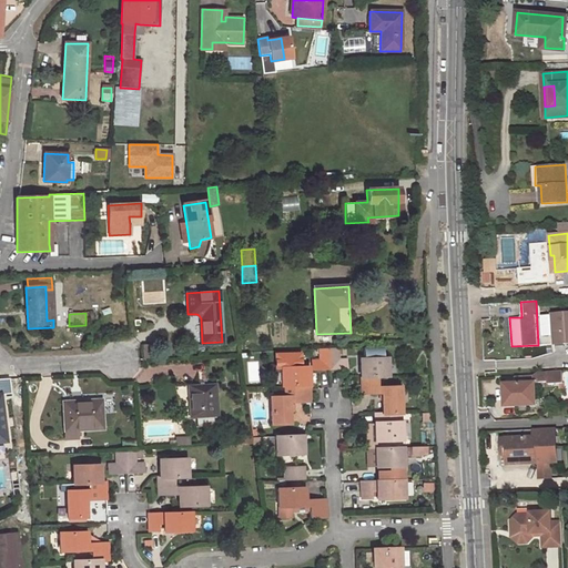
[(567,313),(551,314),(554,345),(567,344),(567,313)]
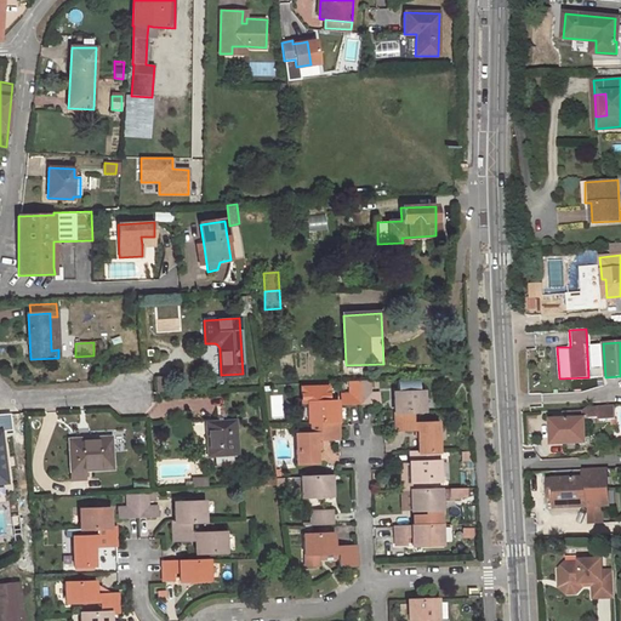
[(379,393),(370,394),(370,380),(359,381),(359,404),(379,404),(379,393)]
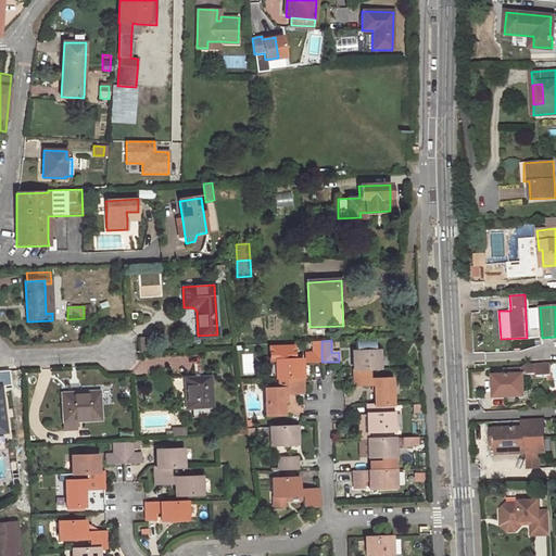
[(356,341),(356,352),(376,351),(376,340),(356,341)]
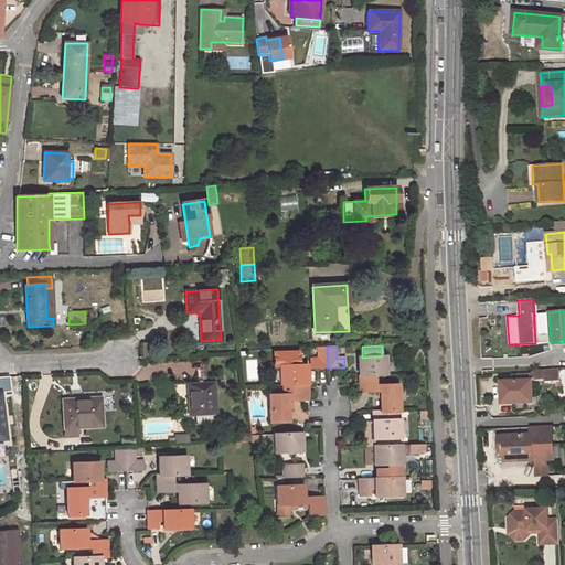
[(317,347),(318,359),(310,359),(310,368),(327,368),(327,347),(317,347)]
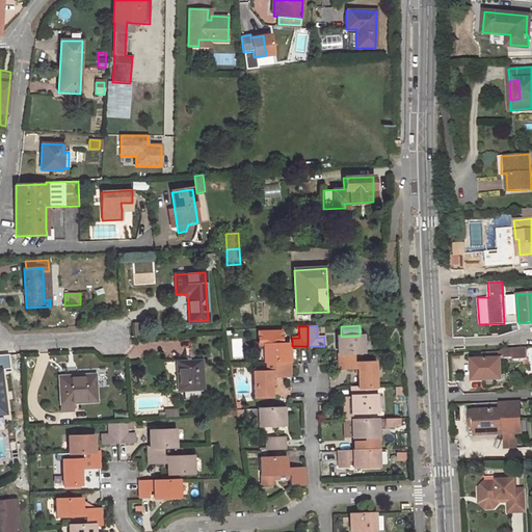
[(258,345),(263,345),(264,361),(273,361),(289,360),(288,344),(281,344),(277,344),(276,334),(276,331),(258,333),(258,345)]
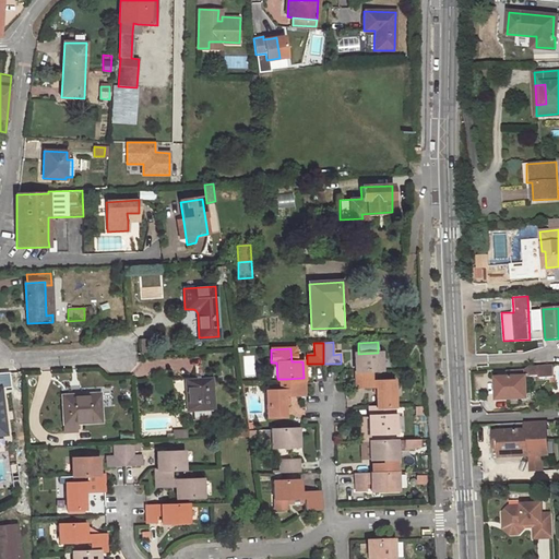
[(381,370),(381,353),(378,353),(358,354),(355,354),(355,371),(371,371),(381,370)]
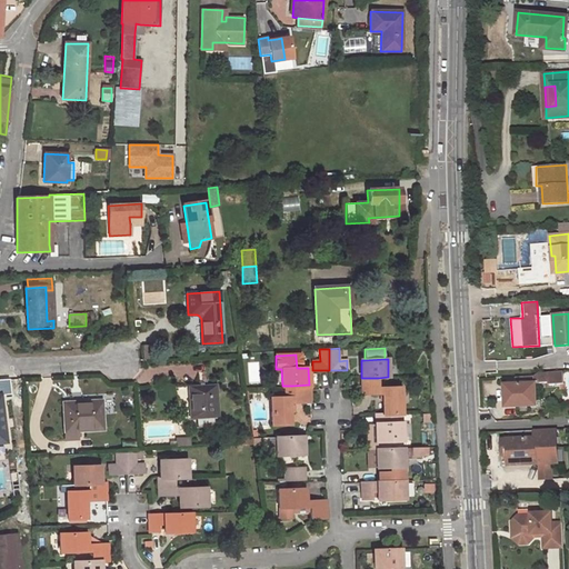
[(548,383),(562,383),(561,371),(547,372),(548,383)]
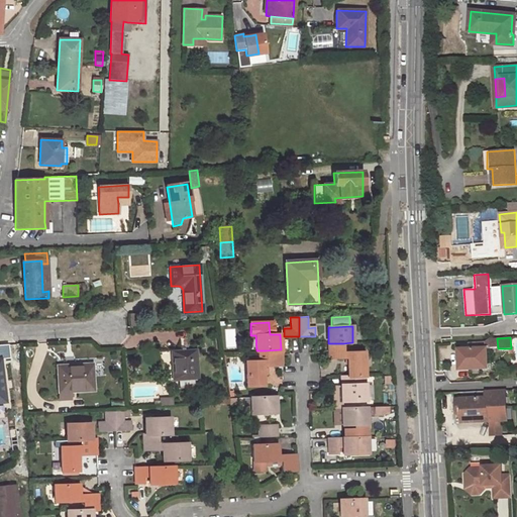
[(459,370),(488,369),(487,339),(484,339),(484,342),(468,343),(468,349),(457,349),(459,370)]
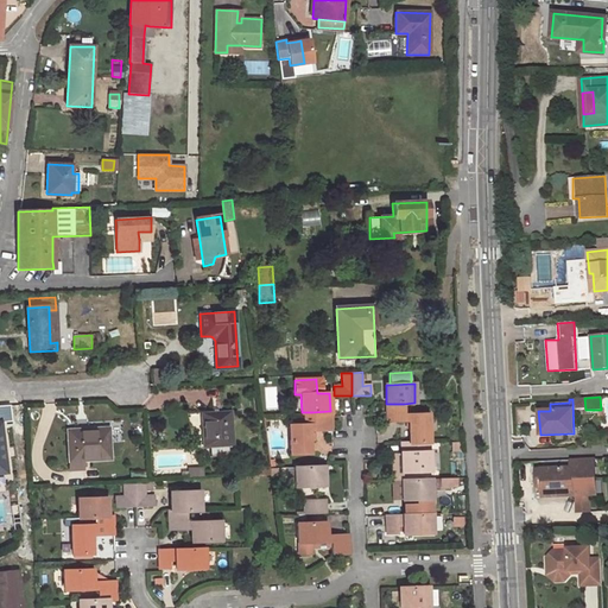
[(386,404),(387,422),(405,422),(405,416),(404,404),(386,404)]
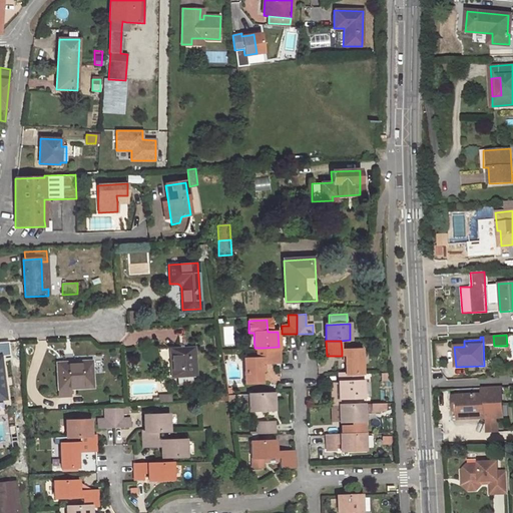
[(279,347),(264,348),(264,359),(264,363),(280,363),(279,347)]
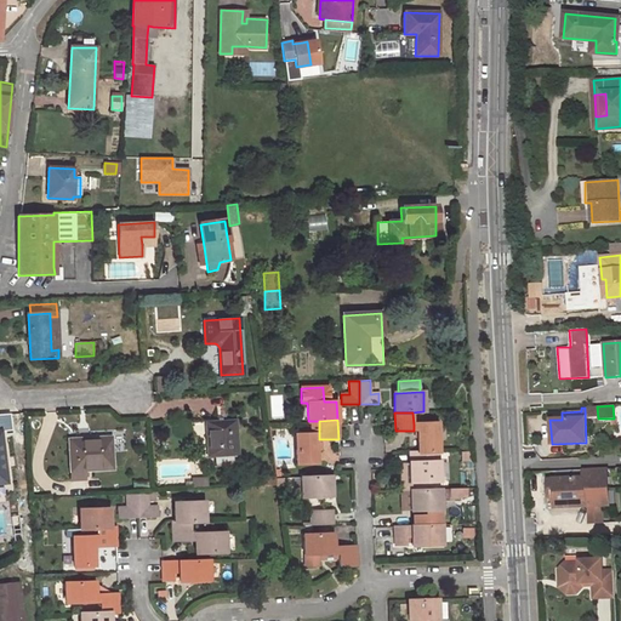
[(235,421),(205,422),(208,457),(214,456),(215,467),(233,466),(233,455),(238,455),(235,421)]
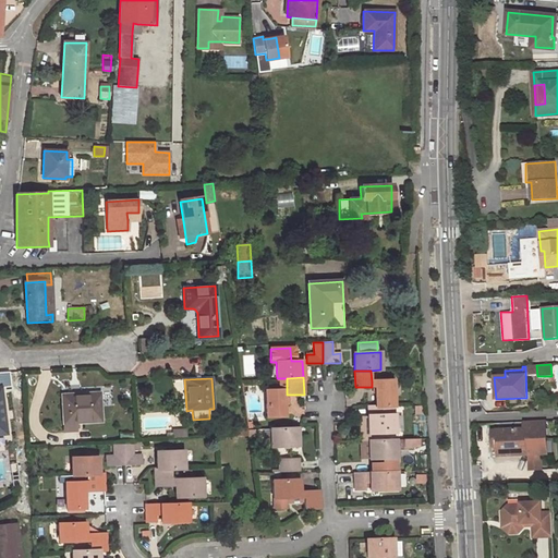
[(393,407),(392,380),(375,381),(375,387),(376,407),(392,407),(393,407)]
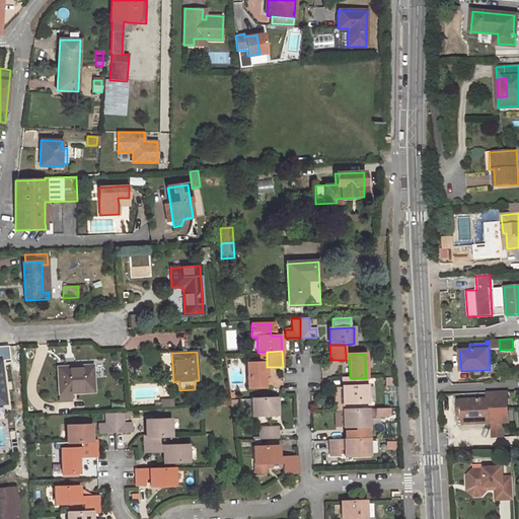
[(248,387),(265,387),(264,368),(264,363),(247,364),(248,387)]
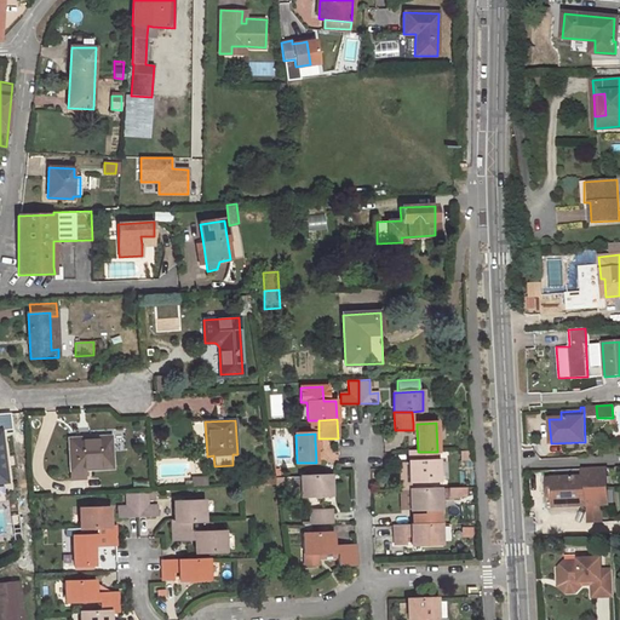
[(112,469),(109,437),(69,440),(72,480),(85,478),(85,470),(112,469)]
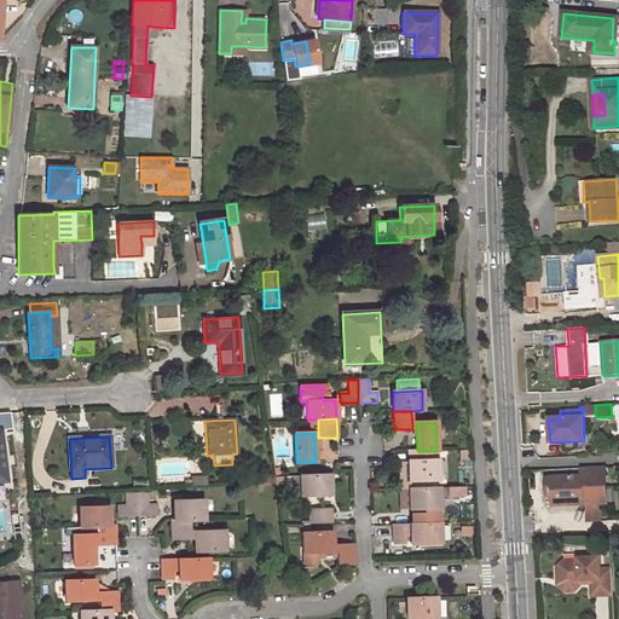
[(409,481),(438,480),(437,461),(435,451),(417,451),(409,451),(409,462),(408,462),(409,481)]
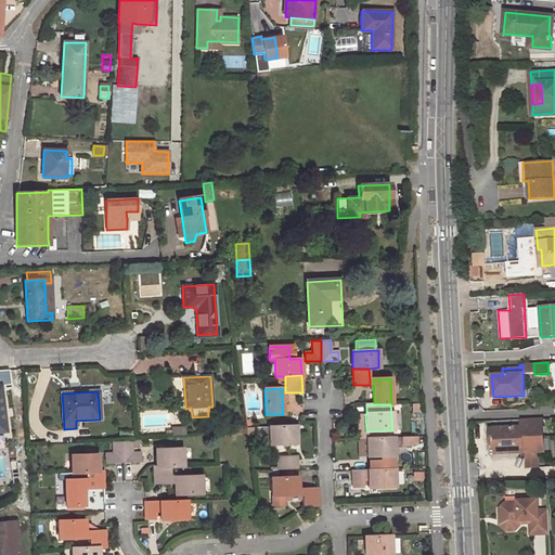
[(523,428),(489,430),(489,444),(495,444),(495,453),(526,452),(534,451),(543,451),(541,418),(521,420),(523,428)]
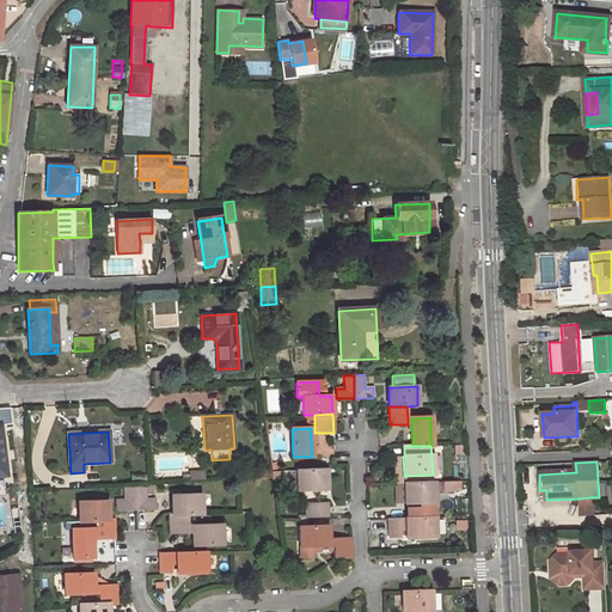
[(298,490),(326,489),(325,470),(297,471),(298,490)]
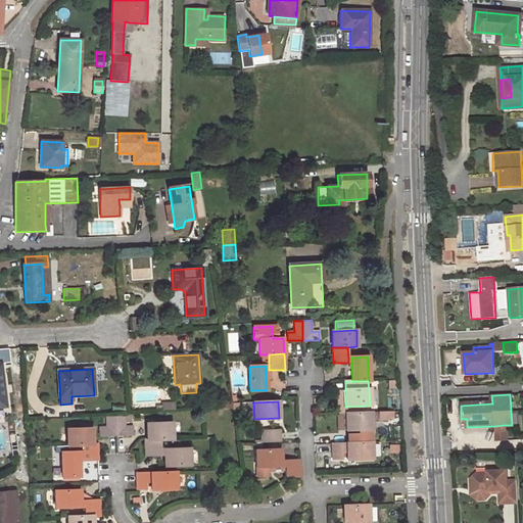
[(346,431),(371,429),(371,421),(370,413),(346,414),(346,431)]
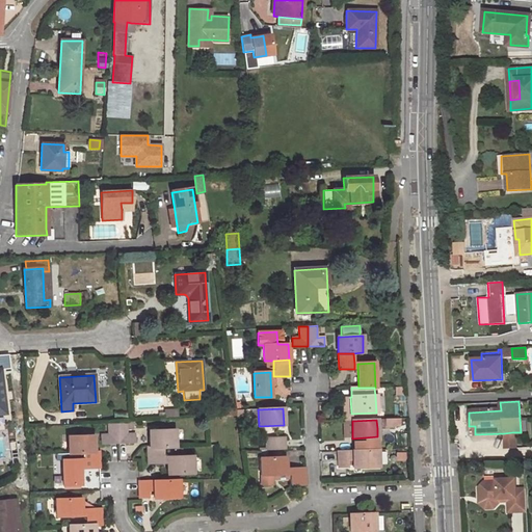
[(352,439),(352,421),(344,421),(344,439),(352,439)]
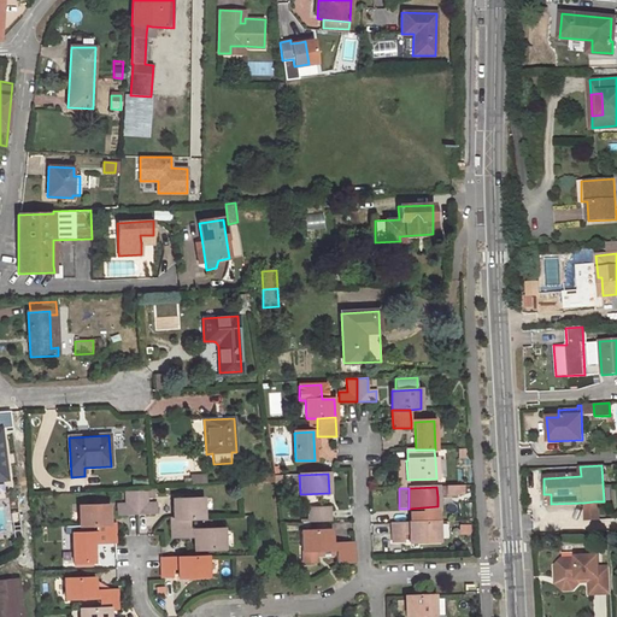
[(156,505),(147,505),(147,489),(135,491),(136,515),(157,515),(156,505)]
